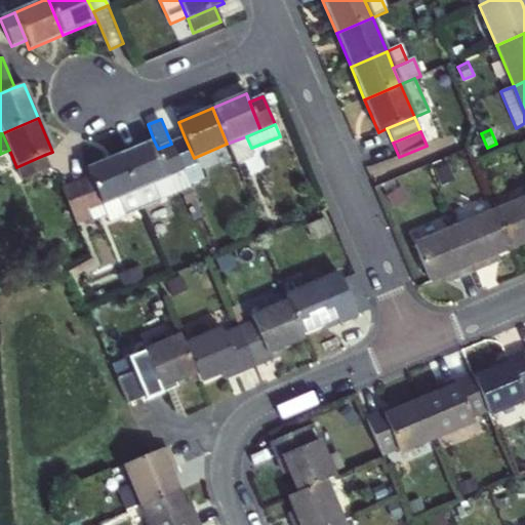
[(251,148),(246,136),(227,144),(236,164),(253,157),(253,153),(251,148)]
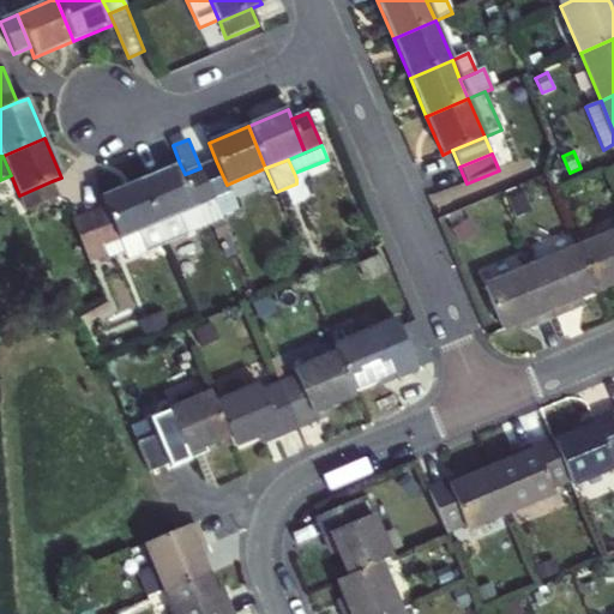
[(227,185),(216,161),(200,168),(215,200),(230,193),(227,185)]
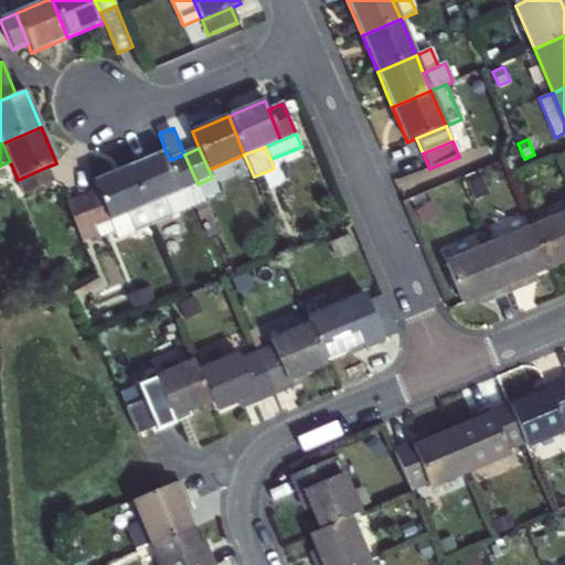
[(129,167),(146,205),(164,198),(182,190),(170,160),(166,151),(129,167)]
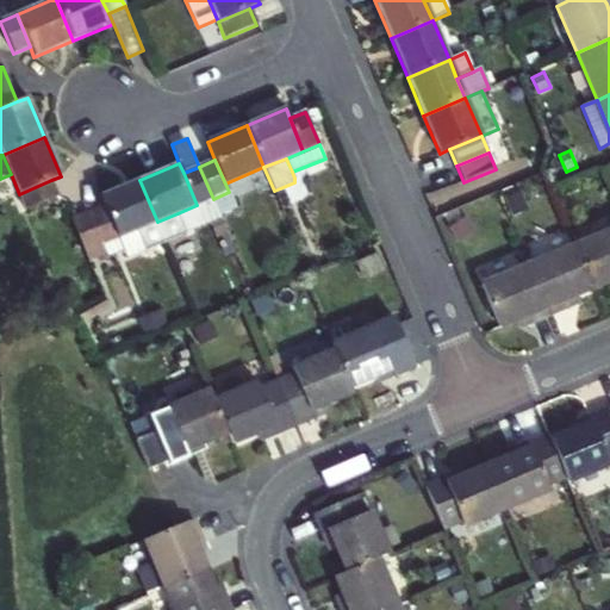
[(199,167),(184,173),(197,205),(213,199),(199,167)]
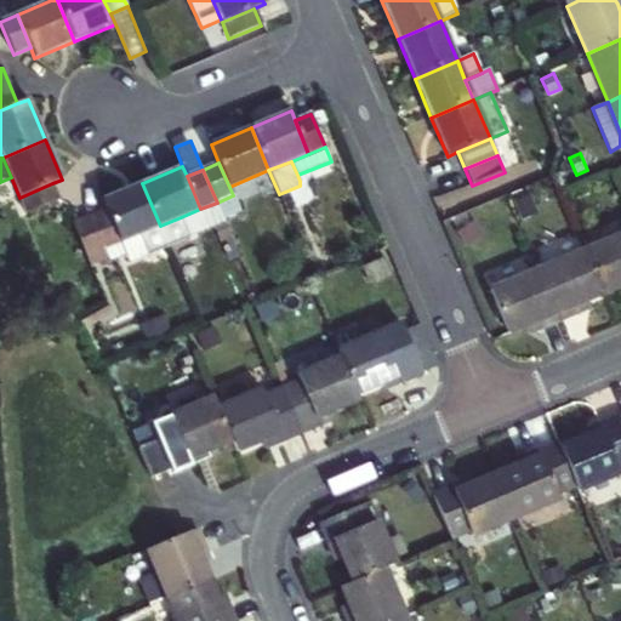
[(52,183),(20,198),(27,215),(60,200),(52,183)]
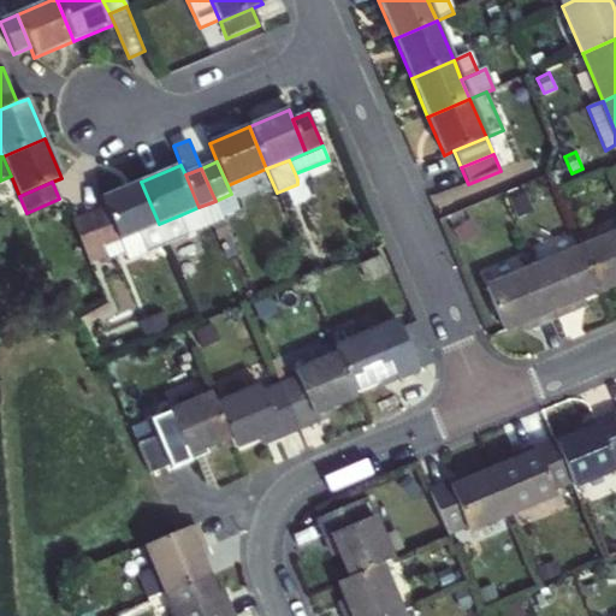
[(105,208),(119,241),(138,232),(159,224),(141,182),(101,199),(105,208)]
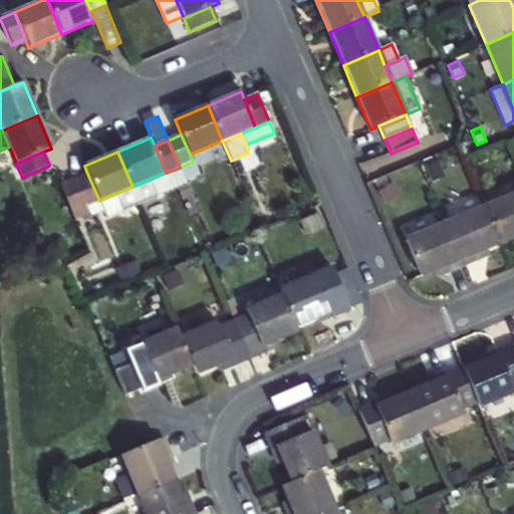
[(433,181),(445,176),(438,161),(426,167),(433,181)]
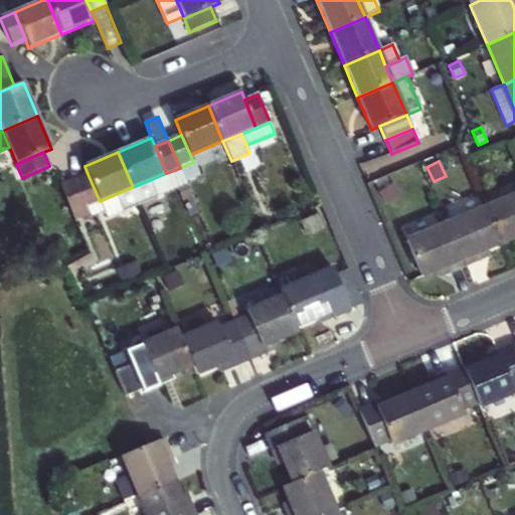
[(193,162),(180,168),(186,182),(199,176),(193,162)]
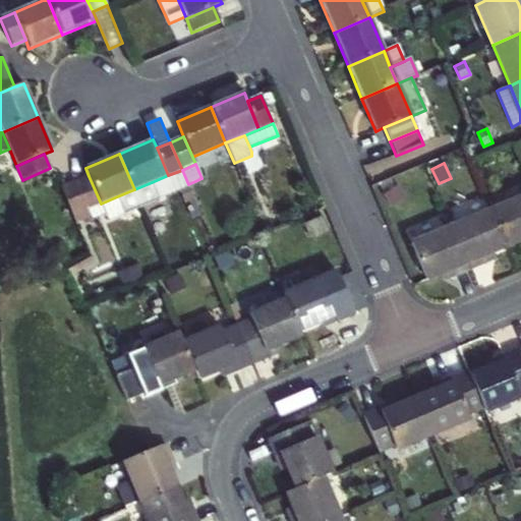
[(168,175),(152,182),(158,197),(188,184),(182,170),(168,175)]
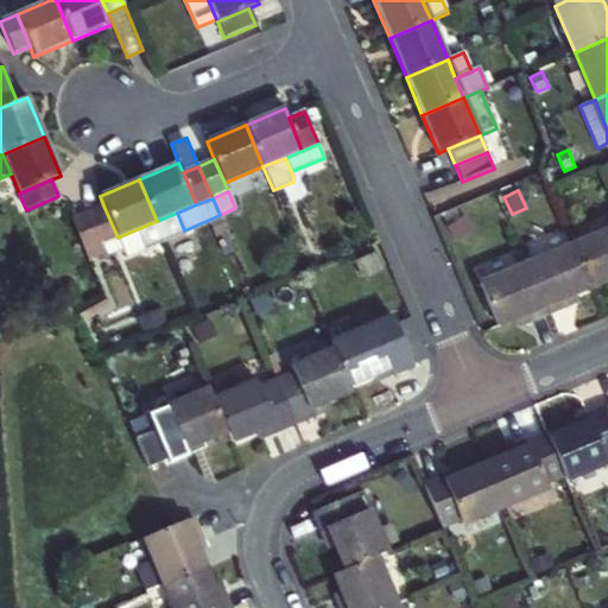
[(102,245),(118,238),(103,206),(71,220),(88,260),(106,253),(102,245)]
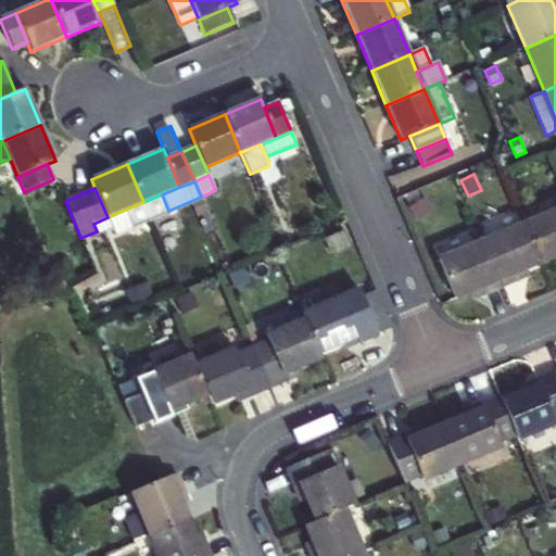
[(168,211),(162,194),(143,202),(151,220),(169,213),(168,211)]
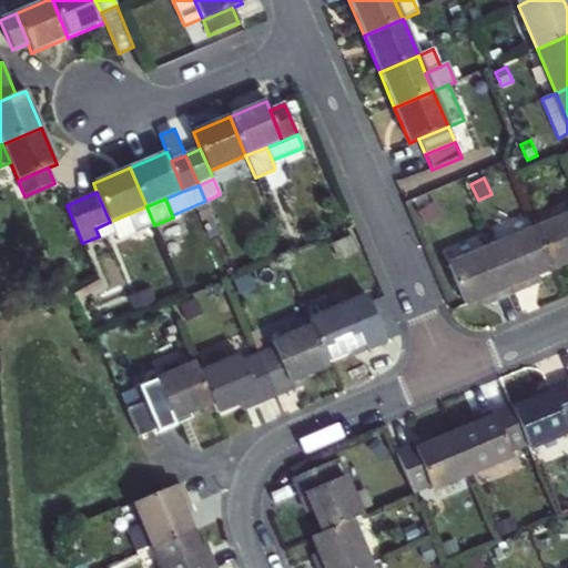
[(428,225),(443,215),(433,202),(418,212),(428,225)]
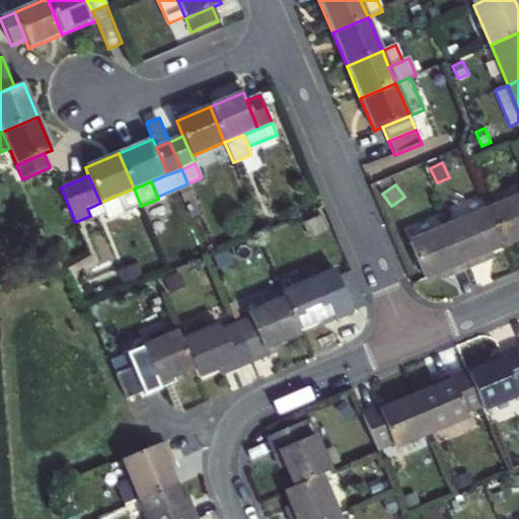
[(141,206),(134,189),(117,196),(124,214),(141,206)]
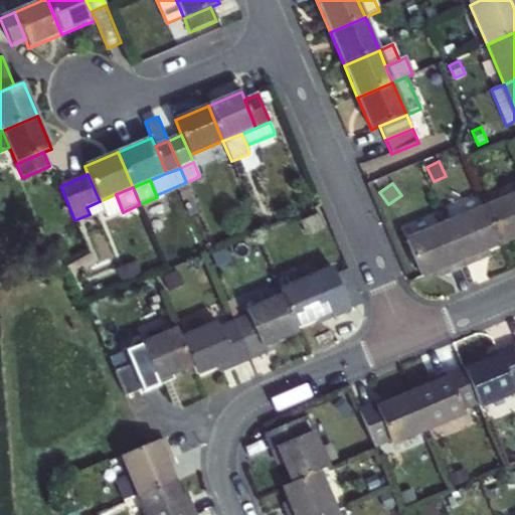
[(123,212),(116,194),(100,201),(103,209),(107,218),(123,212)]
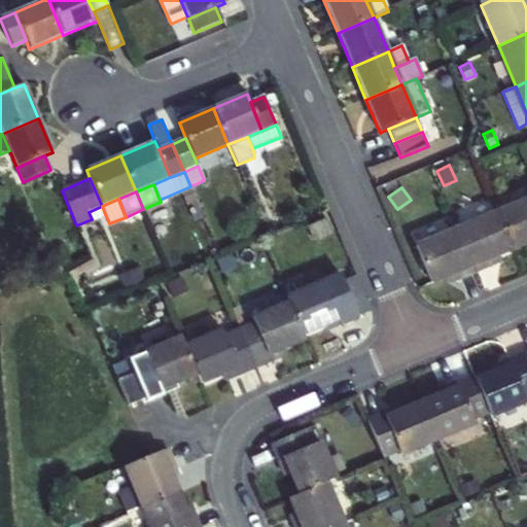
[(526,200),(497,212),(514,249),(526,243),(526,200)]
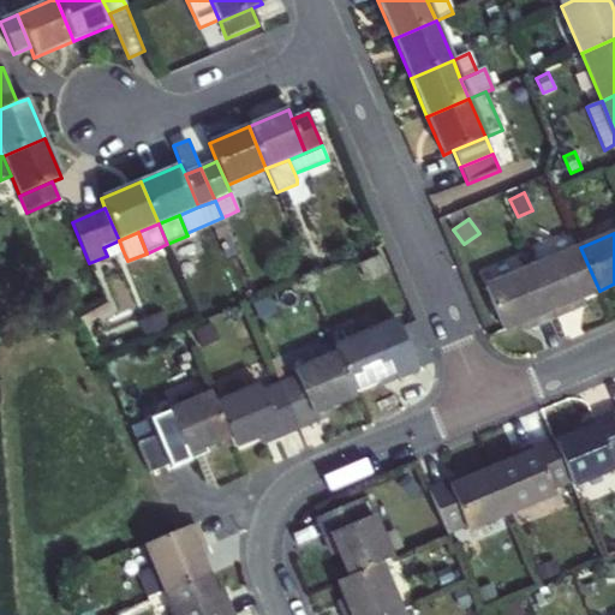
[(123,250),(119,240),(103,248),(107,256),(123,250)]
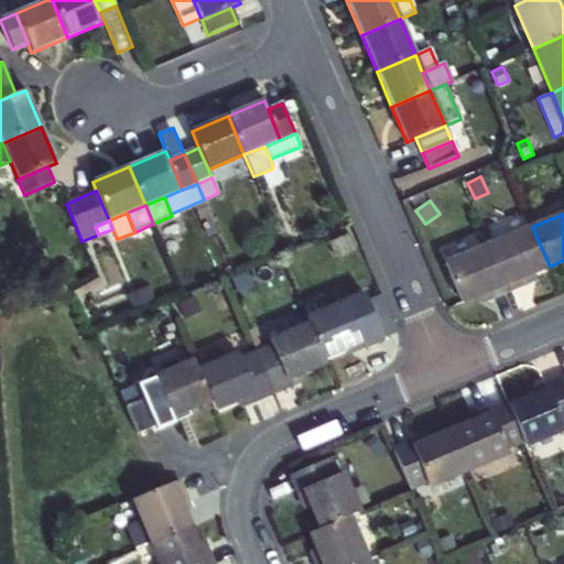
[(550,267),(532,227),(489,246),(508,291),(523,284),(521,279),(528,277),(550,267)]
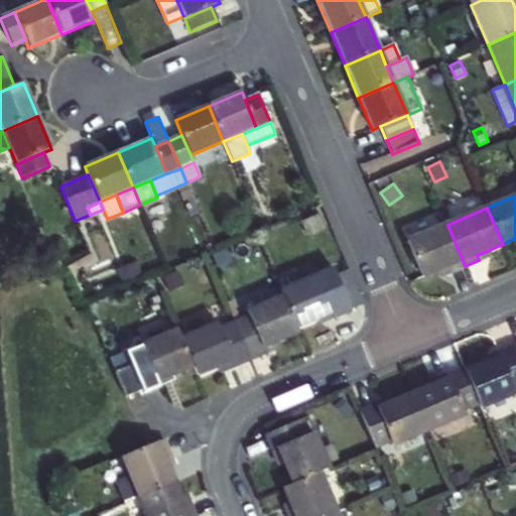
[(307,236),(326,228),(319,214),(301,221),(307,236)]
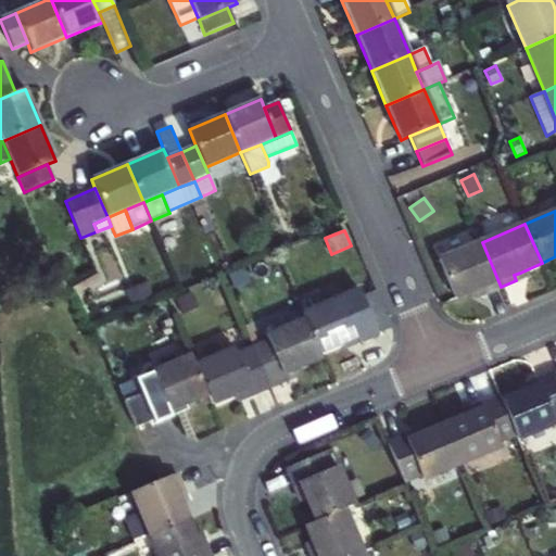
[(501,287),(482,242),(439,261),(455,300),(477,290),(483,288),(485,293),(501,287)]
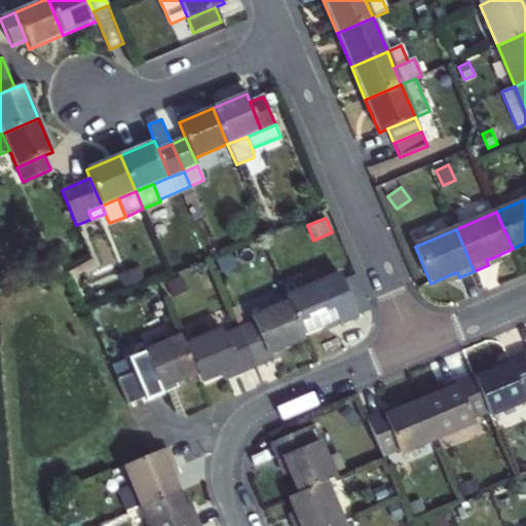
[(231,254),(216,261),(222,273),(236,267),(231,254)]
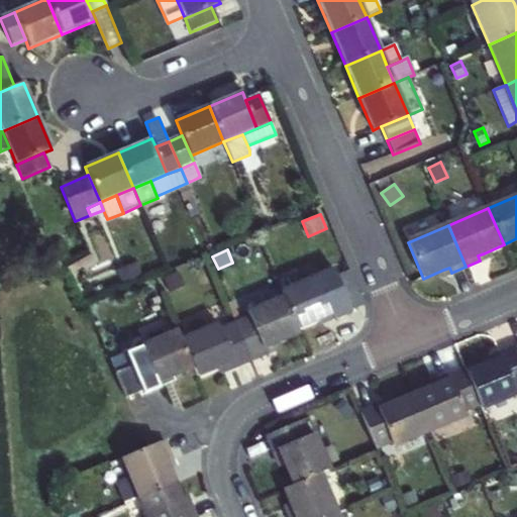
[(135,263),(117,270),(123,283),(141,276),(135,263)]
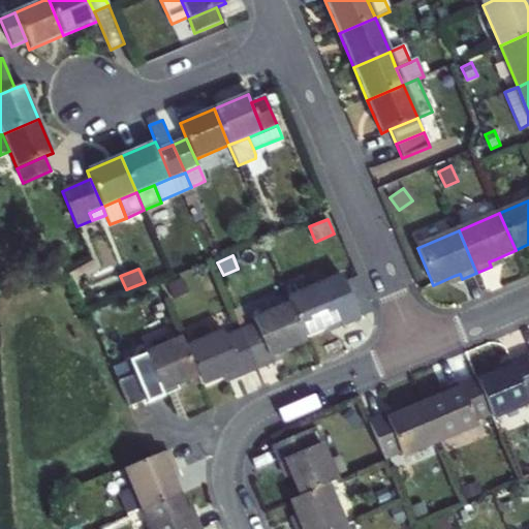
[(181,277),(166,284),(174,299),(188,291),(181,277)]
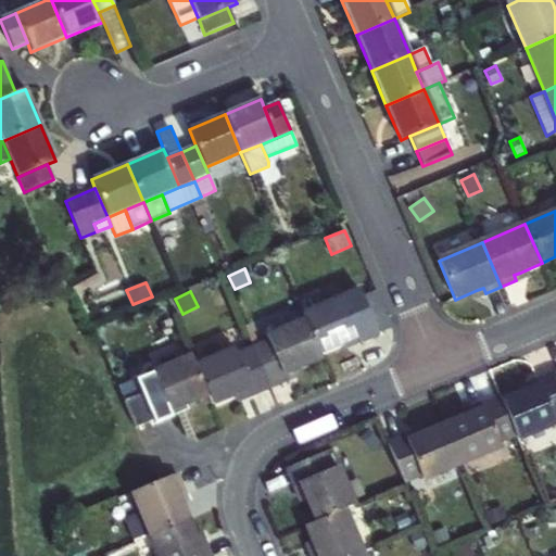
[(362,297),(378,336),(387,332),(370,293),(362,297)]
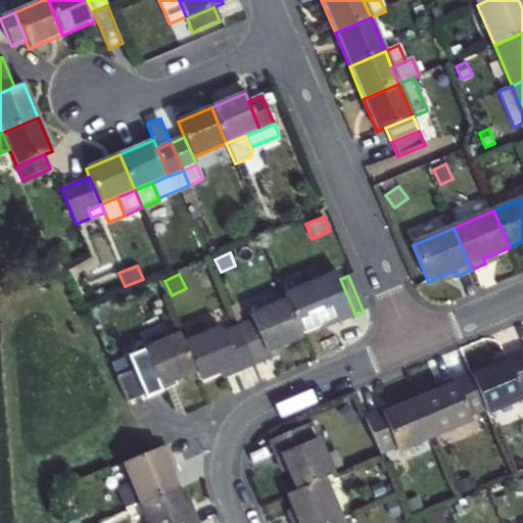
[(325,285),(322,280),(285,296),(287,301),(300,333),(322,324),(336,318),(338,323),(355,316),(340,279),(325,285)]
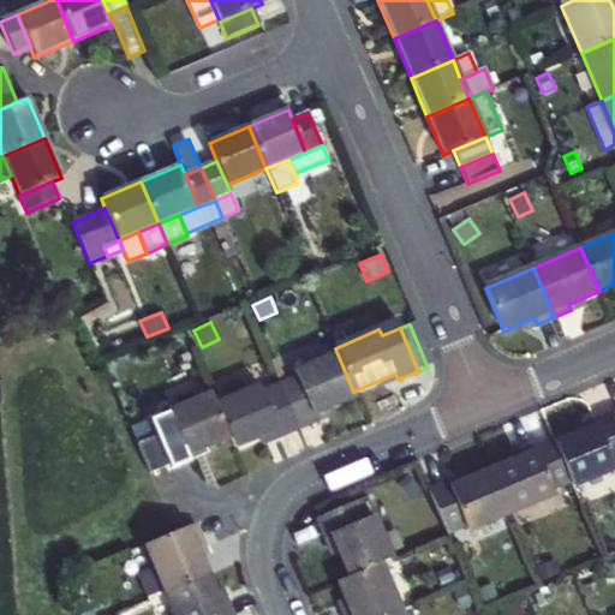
[(298,378),(314,416),(333,407),(357,398),(353,392),(338,354),(296,372),(298,378)]
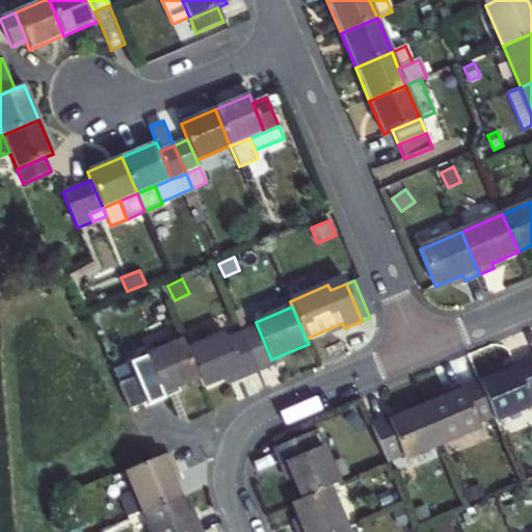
[(327,329),(329,335),(344,328),(342,323),(327,329)]
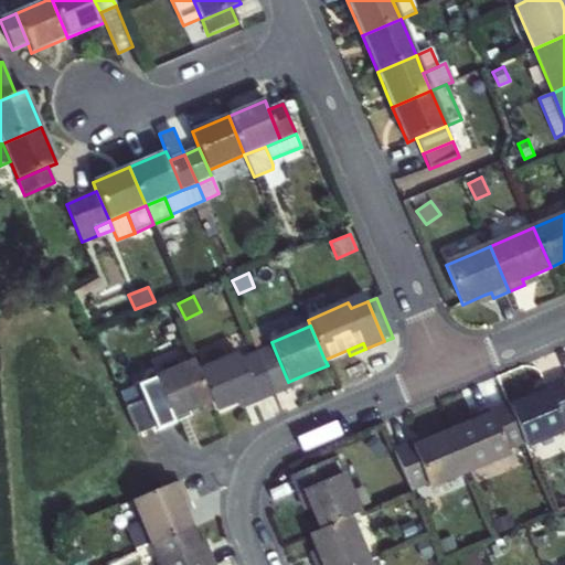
[(290,387),(288,382),(274,348),(257,354),(274,394),(290,387)]
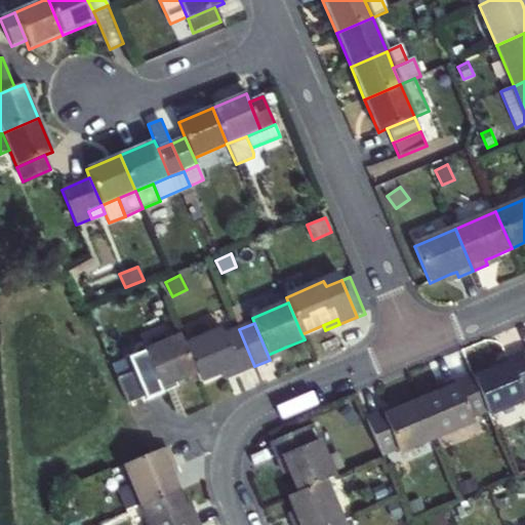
[(224,335),(237,367),(239,372),(254,366),(239,329),(224,335)]
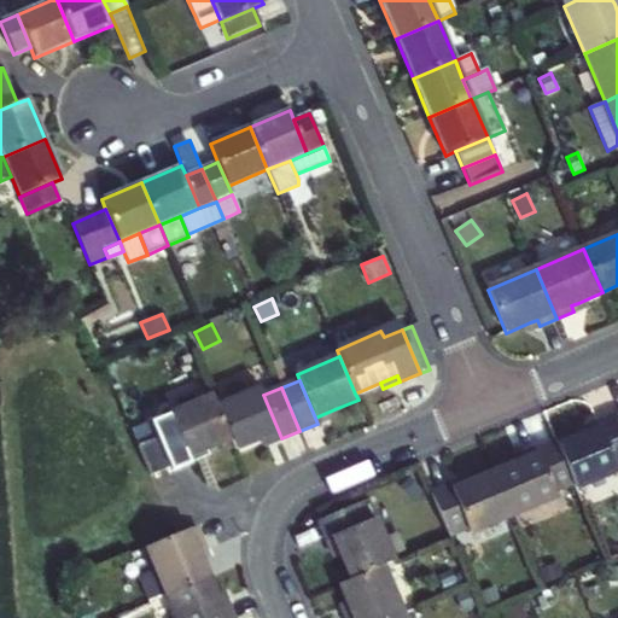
[(260,441),(279,432),(263,395),(261,389),(217,407),(231,439),(235,450),(260,441)]
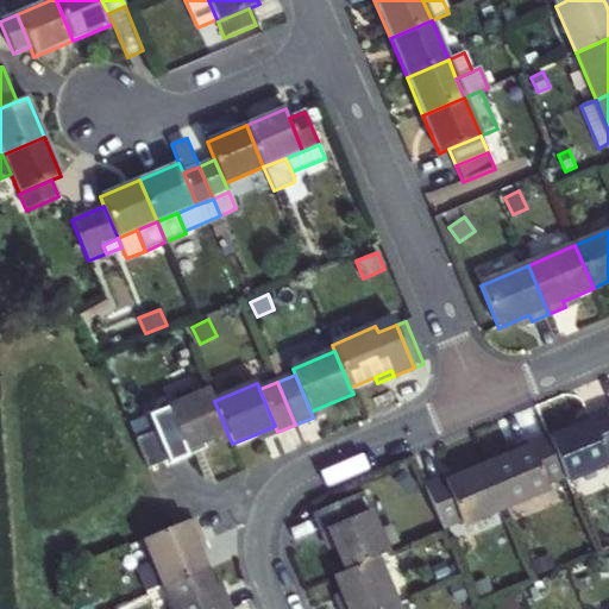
[(170,414),(186,451),(203,444),(227,433),(214,401),(209,390),(167,408),(170,414)]
